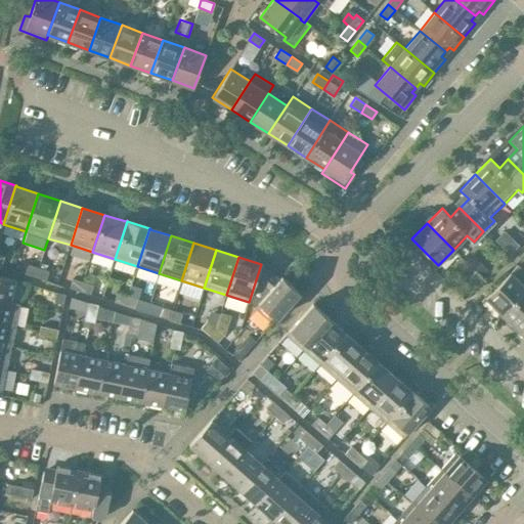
[(36,277),(39,268),(28,264),(25,273),(36,277)]
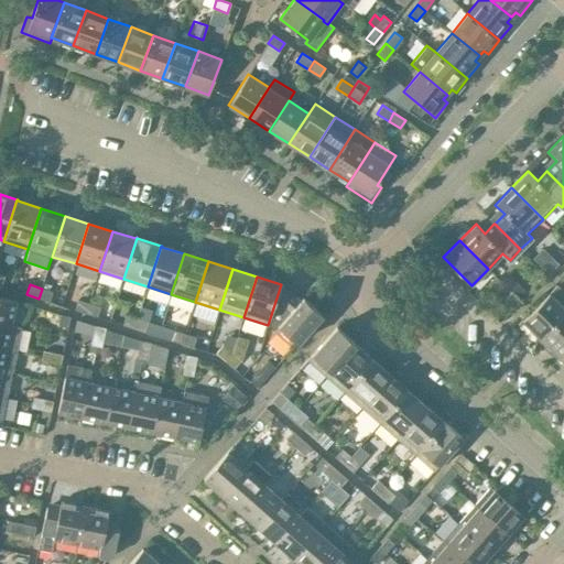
[(301,302),(281,284),(268,325),(293,348),(323,315),(304,299),(301,302)]
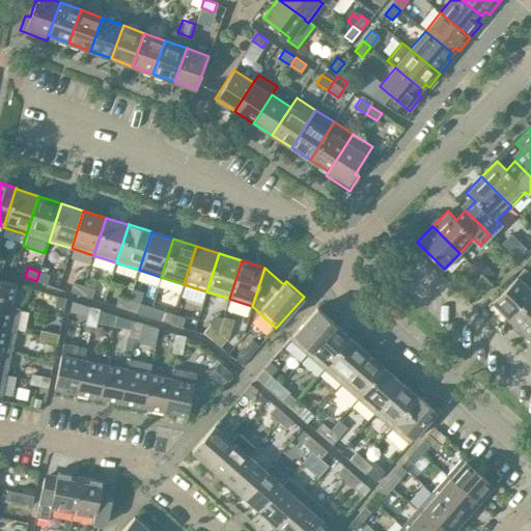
[(530,296),(530,275),(525,269),(492,302),(509,318),(530,296)]
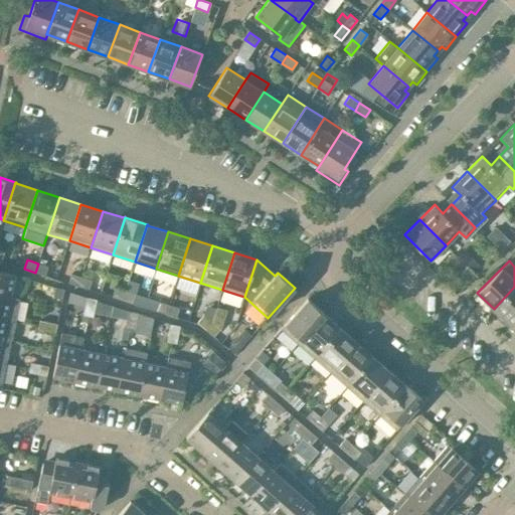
[(38,264),(35,273),(45,276),(48,267),(38,264)]
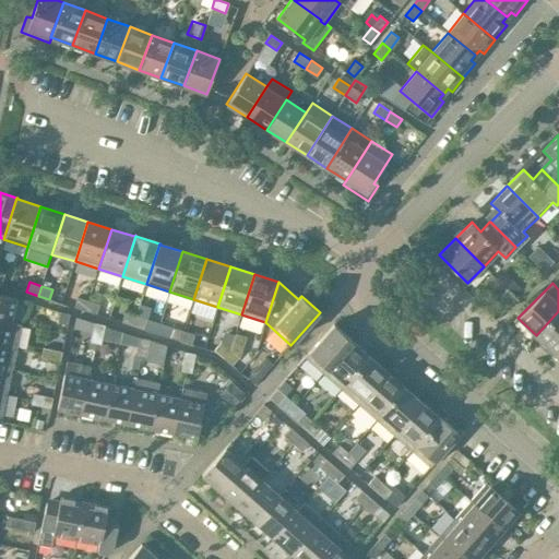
[(510,305),(516,299),(507,289),(501,296),(510,305)]
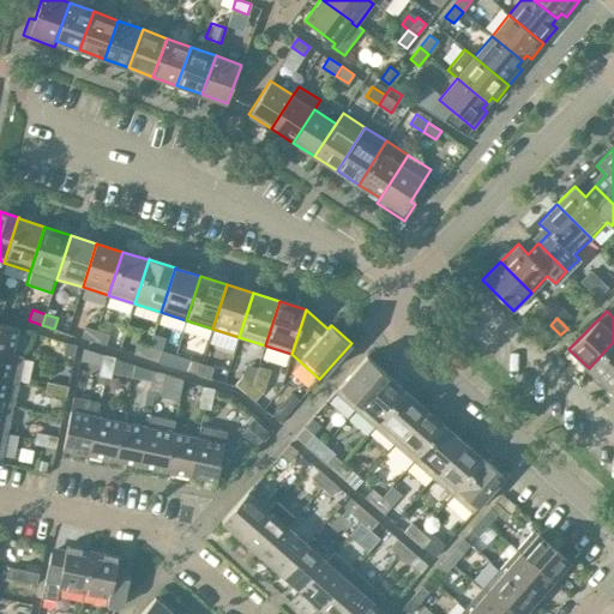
[(0,350),(12,354),(17,327),(0,323),(0,350)]
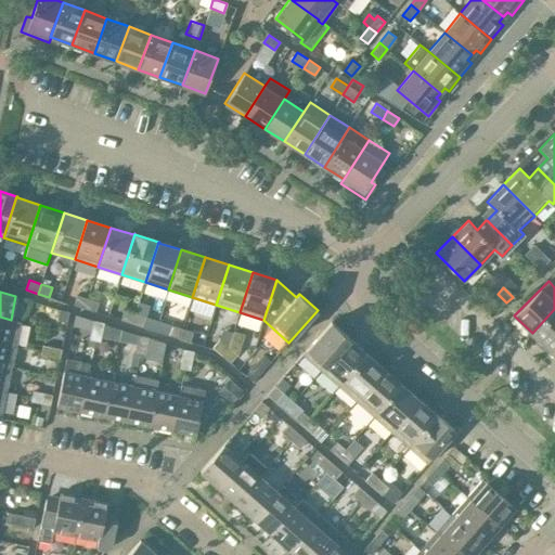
[(85,308),(88,298),(77,295),(74,305),(85,308)]
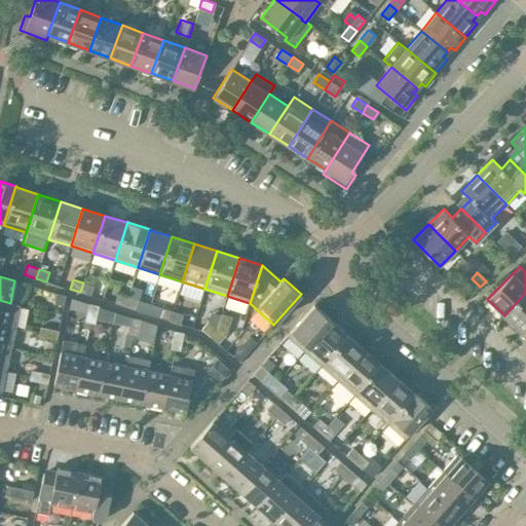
[(83,283),(80,292),(90,296),(94,287),(83,283)]
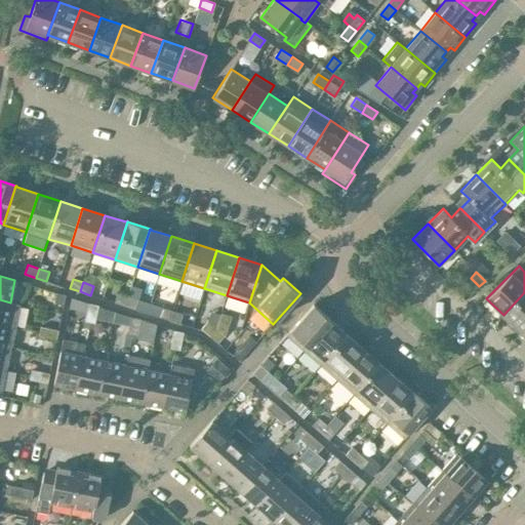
[(56,292),(54,303),(64,305),(66,294),(56,292)]
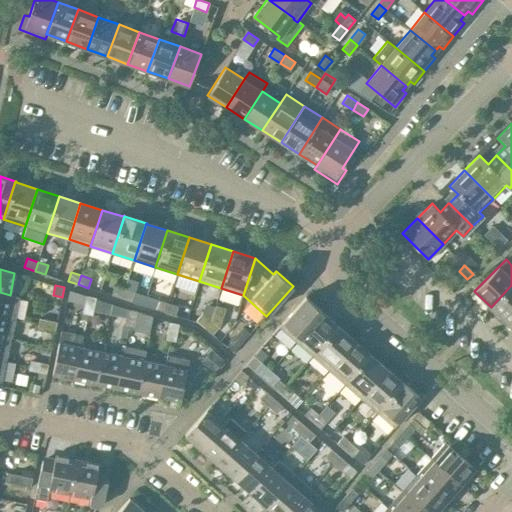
[(511,285),(491,307),(507,323),(511,318),(511,285)]
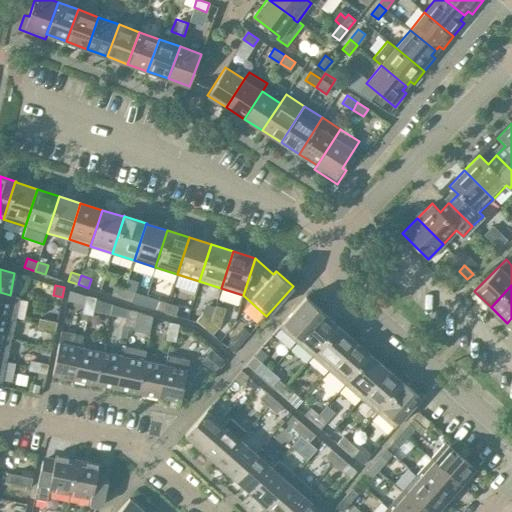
[(121,298),(124,289),(114,286),(111,295),(121,298)]
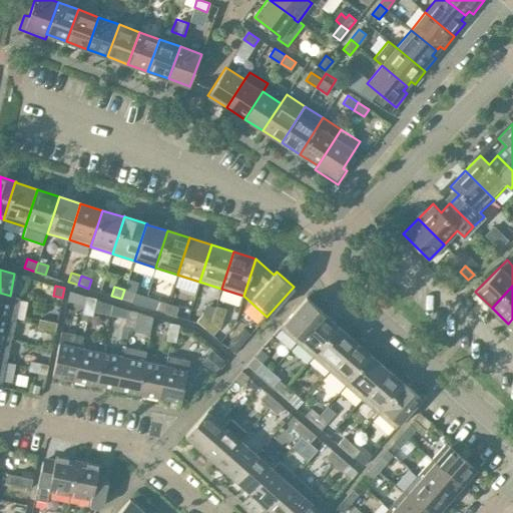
[(124,290),(121,299),(132,303),(135,293),(124,290)]
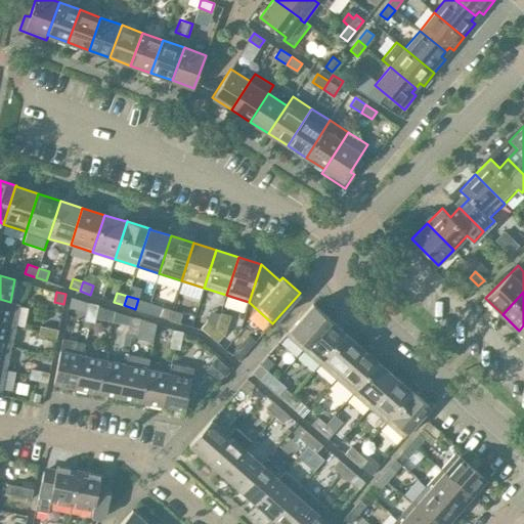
[(0,299),(0,321),(15,325),(19,304),(10,302),(0,299)]
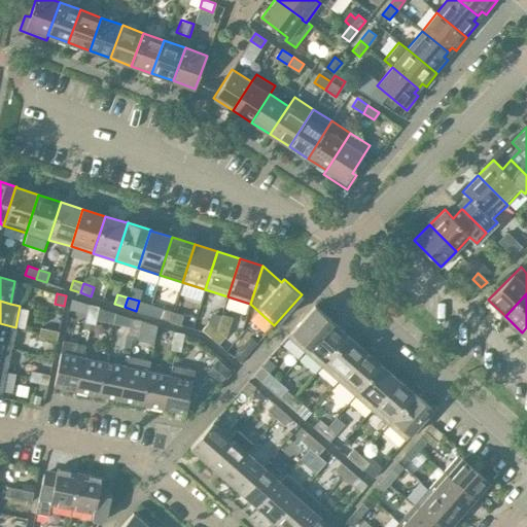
[(86,313),(97,315),(99,306),(89,304),(86,313)]
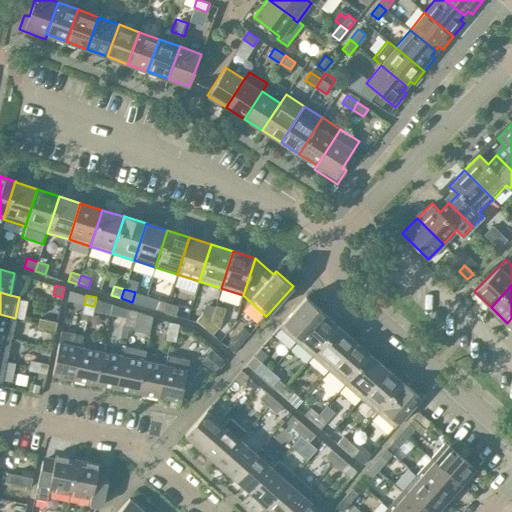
[(296,341),(322,311),(305,297),(279,327),(296,341)]
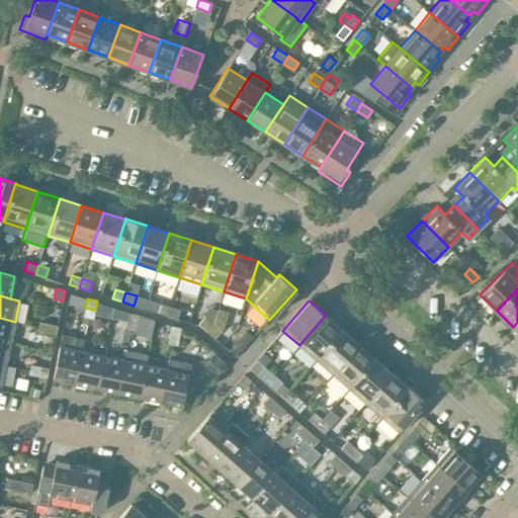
[(157,313),(167,316),(170,307),(160,304),(157,313)]
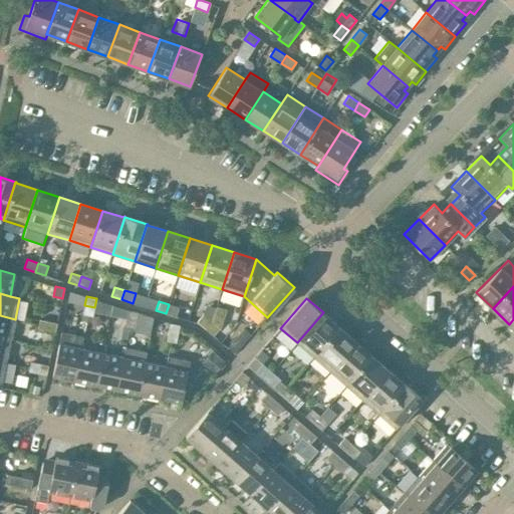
[(169,304),(166,313),(176,316),(179,307),(169,304)]
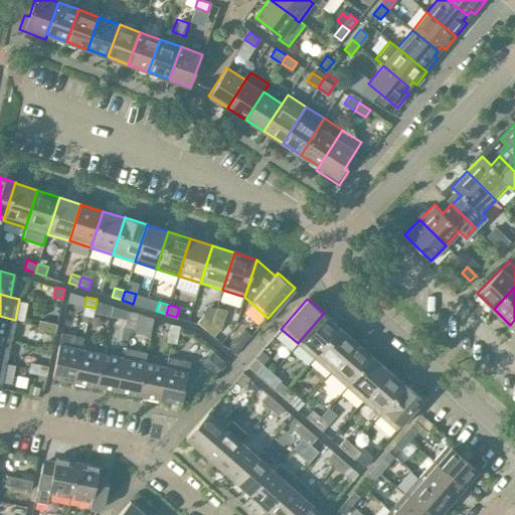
[(93,317),(95,308),(84,306),(82,315),(93,317)]
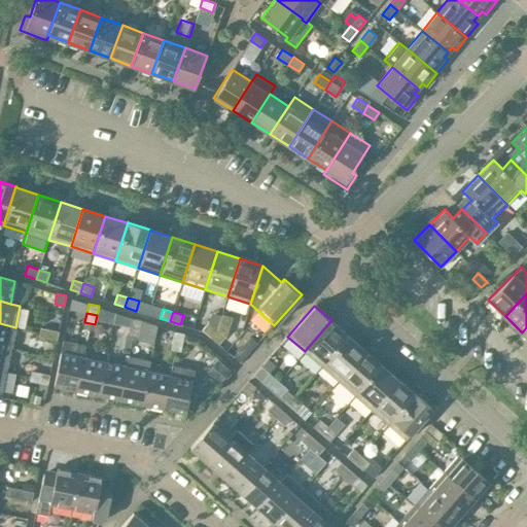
[(130,327),(139,329),(141,320),(131,318),(130,327)]
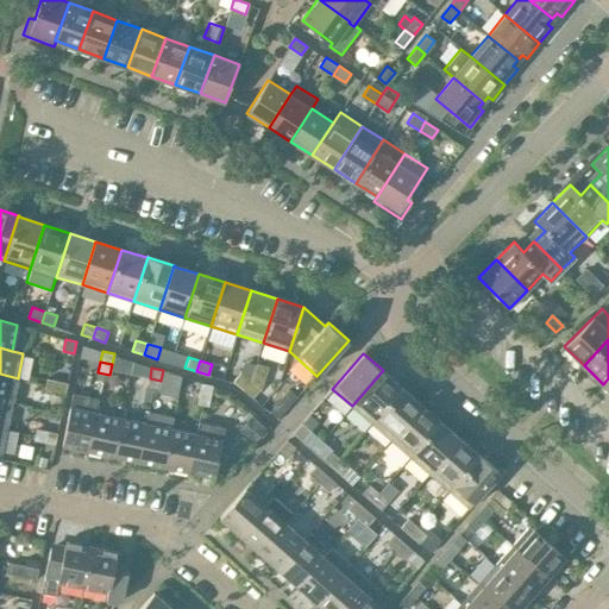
[(384,371),(383,370),(352,406),(371,424),(402,388),(383,372),(384,371)]
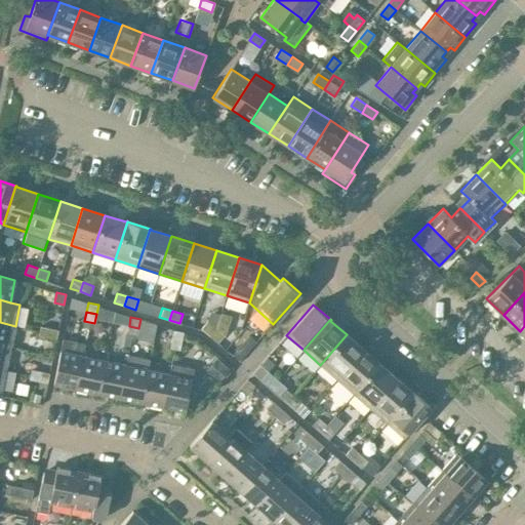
[(201,328),(209,335),(215,328),(207,321),(201,328)]
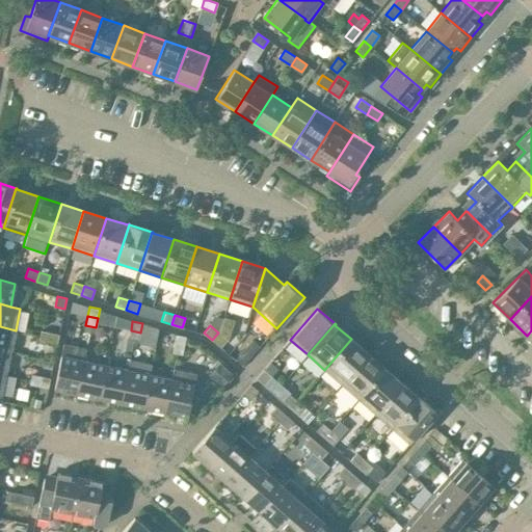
[(0,326),(0,349),(10,352),(16,330),(0,326)]
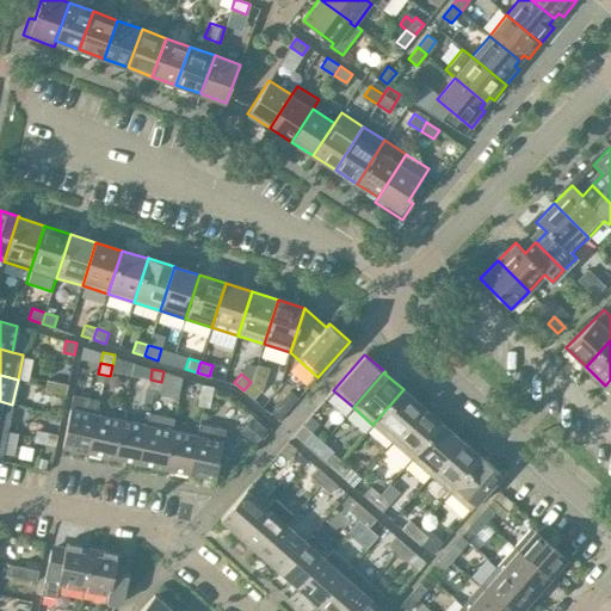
[(44,392),(55,394),(57,382),(47,380),(44,392)]
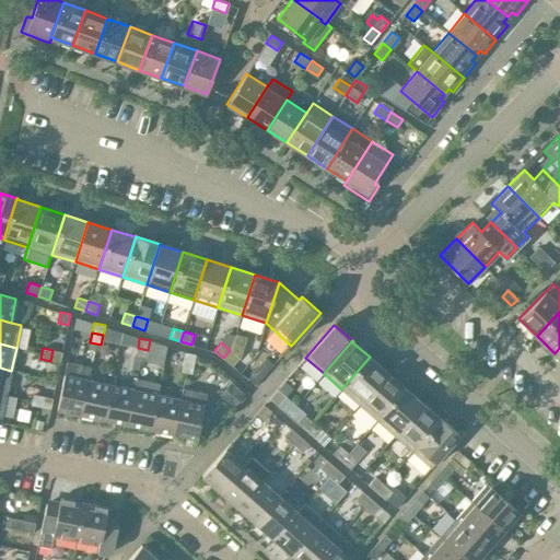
[(146,359),(148,350),(138,348),(136,357),(146,359)]
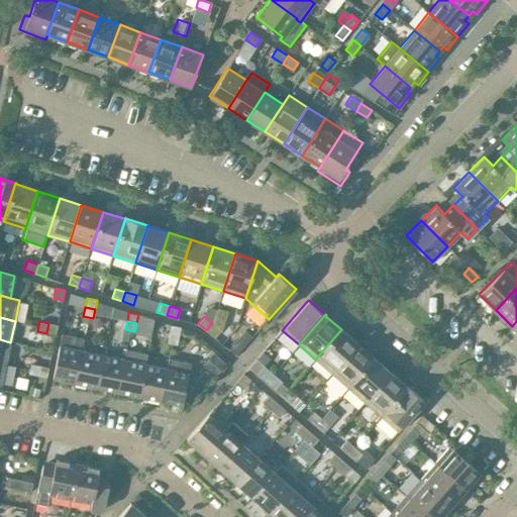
[(48,323),(46,333),(56,334),(58,325),(48,323)]
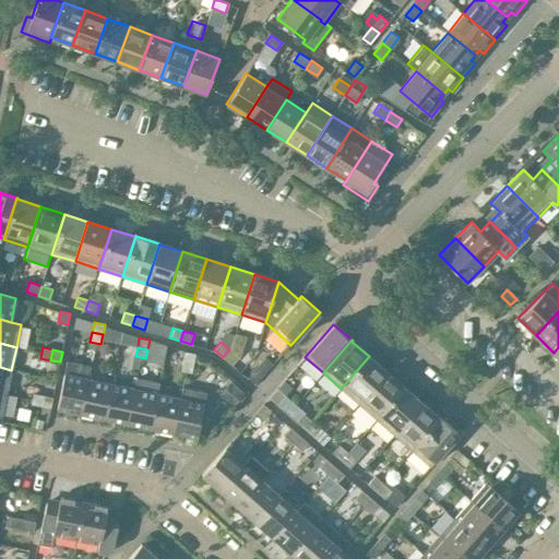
[(229,349),(223,357),(232,365),(238,357),(229,349)]
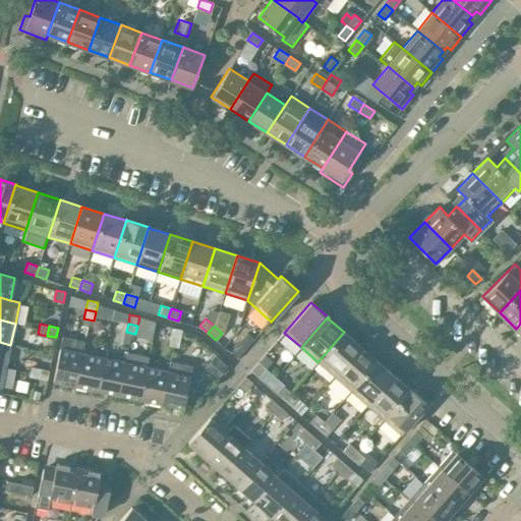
[(170,337),(179,339),(181,330),(172,328),(170,337)]
